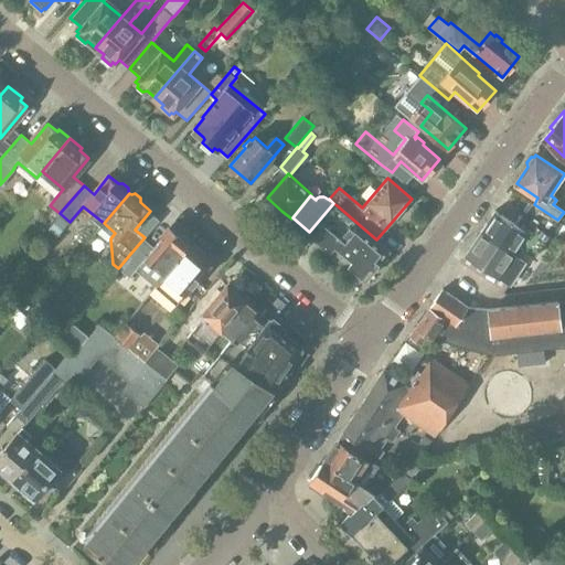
[(548,233),(557,220),(534,204),(533,204),(532,203),(523,216),(548,233)]
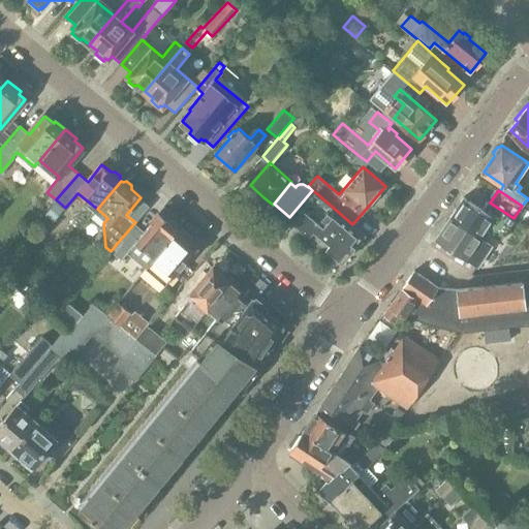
[(342,261),(365,235),(352,224),(315,192),(292,219),(309,234),(309,232),(325,247),(342,261)]
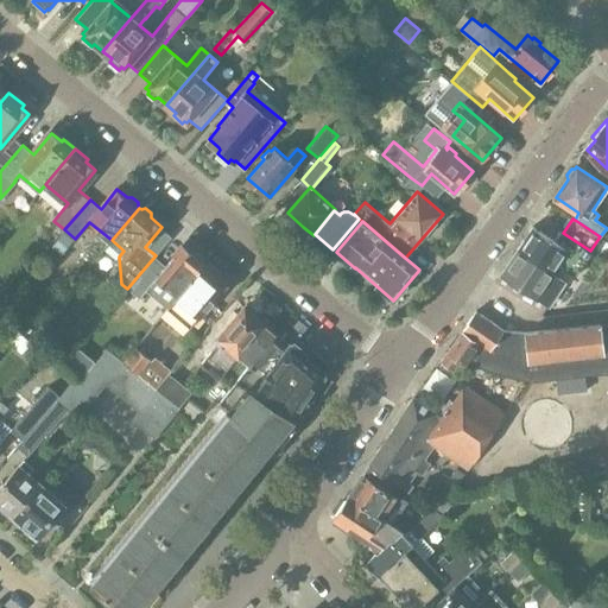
[(552,274),(552,273),(558,265),(569,272),(580,257),(533,226),(518,248),(545,266),(544,267),(549,271),(549,272),(552,274)]
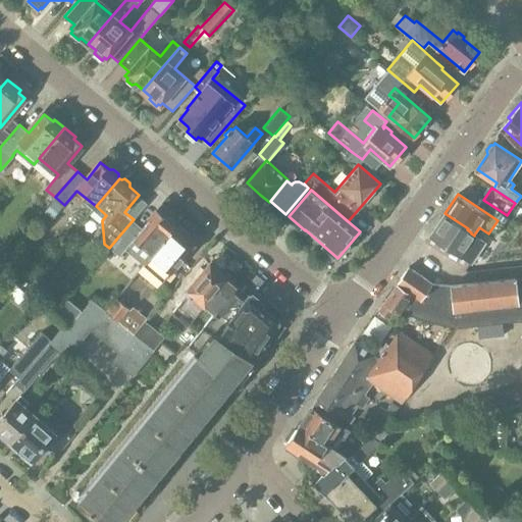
[(52,218),(62,206),(55,200),(45,212),(52,218)]
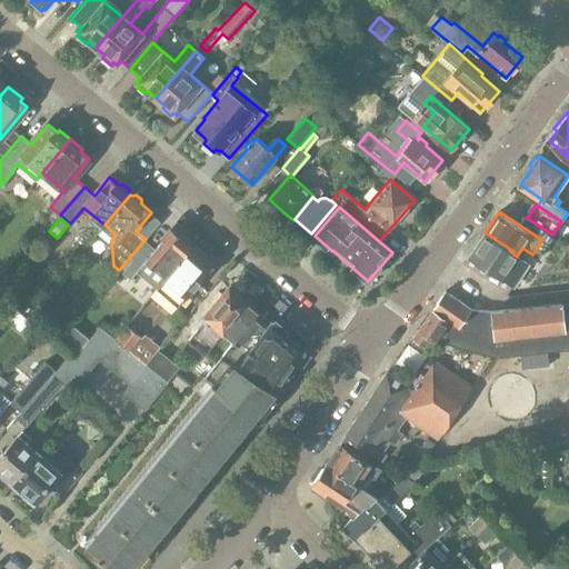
[(166,277),(191,247),(189,245),(190,240),(185,236),(181,237),(171,229),(156,248),(146,260),(166,277)]
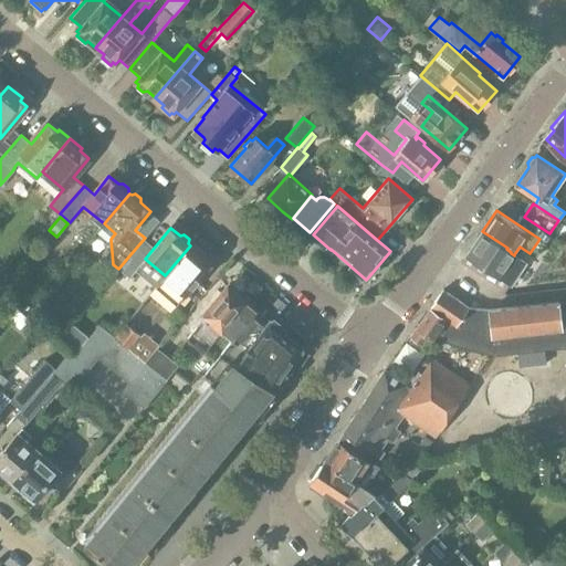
[(525,262),(514,254),(514,255),(511,253),(511,252),(506,249),(507,248),(482,231),(467,254),(510,284),(525,262)]
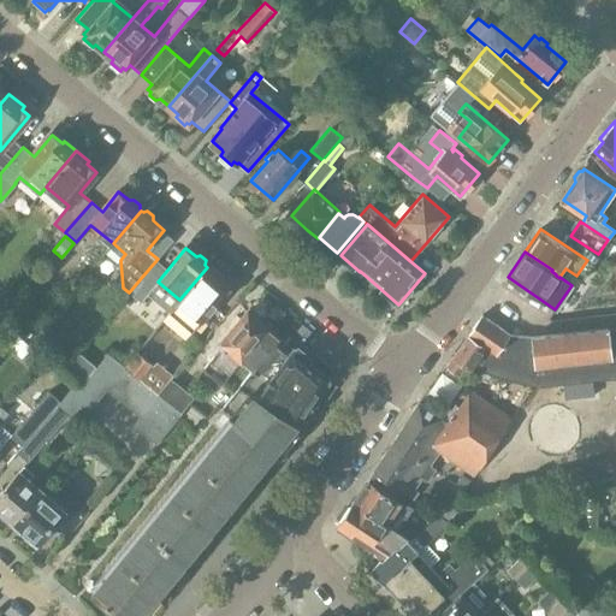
[(157,260),(129,292),(140,301),(148,292),(158,282),(169,268),(158,259),(157,260)]
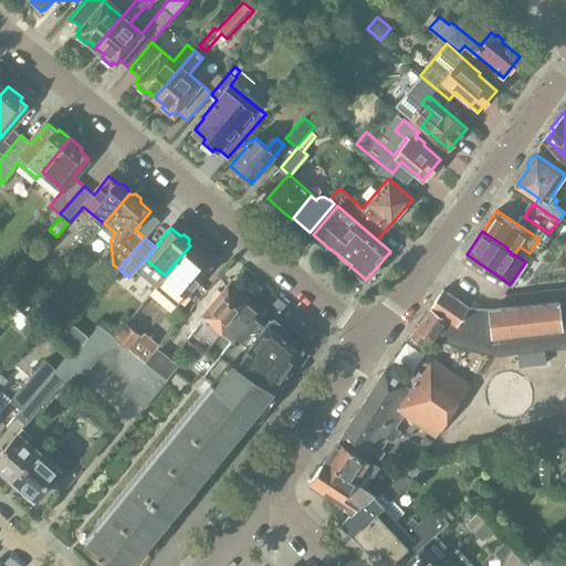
[(192,247),(190,245),(165,275),(156,285),(177,303),(187,292),(200,276),(208,269),(207,268),(211,263),(212,264),(213,263),(205,257),(205,258),(203,257),(206,254),(195,244),(192,247)]
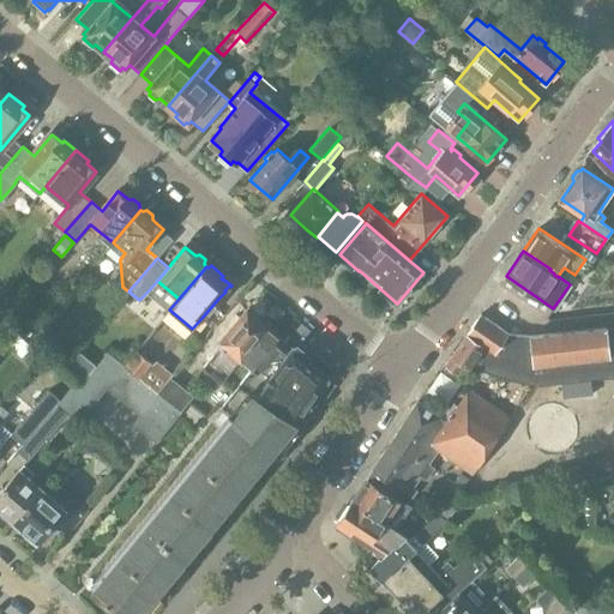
[(264,355),(280,336),(277,335),(280,332),(248,306),(246,308),(247,309),(217,344),(220,347),(204,367),(221,381),(241,357),(242,360),(254,347),(264,355)]
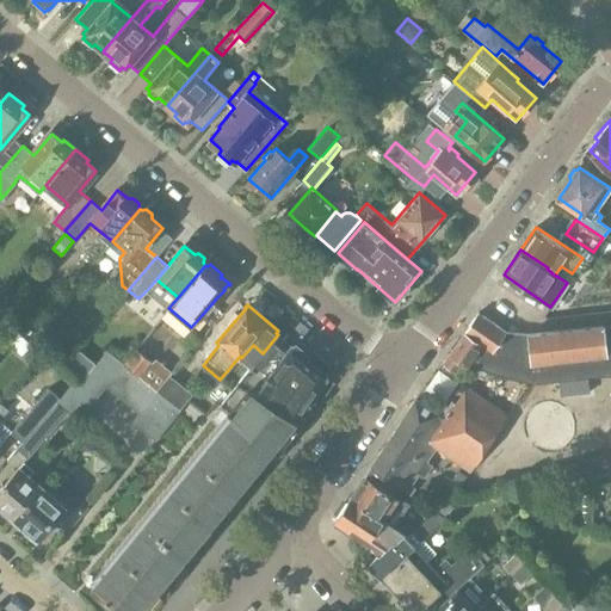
[(443,362),(456,370),(461,363),(466,366),(470,360),(487,371),(532,384),(610,375),(610,325),(604,327),(603,325),(530,333),(507,332),(479,312),(443,362)]
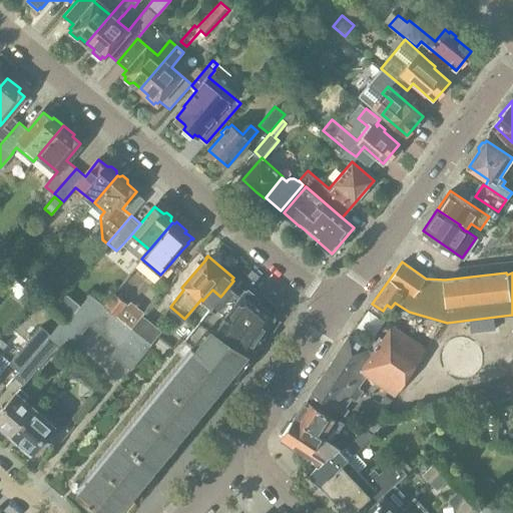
[(17,279),(22,283),(26,279),(21,274),(17,279)]
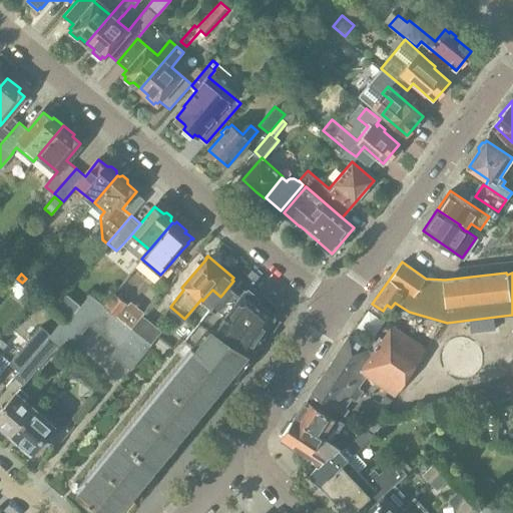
[(26,282),(35,289),(41,283),(31,275),(26,282)]
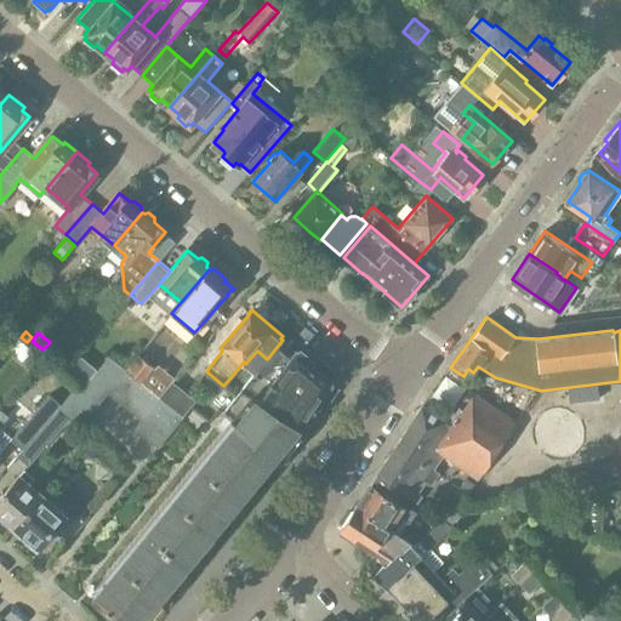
[(16,355),(26,345),(13,334),(3,345),(16,355)]
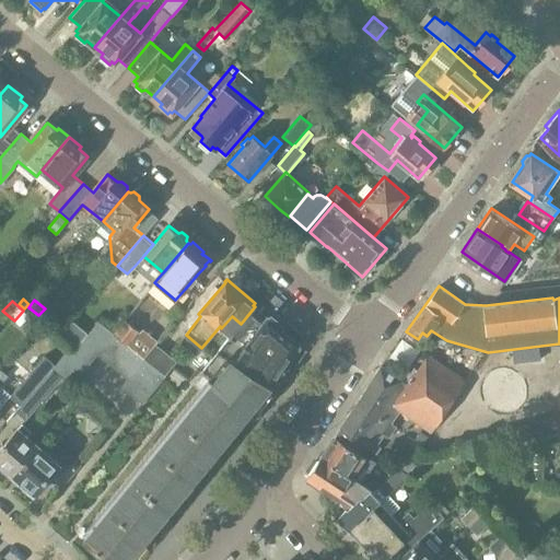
[(279,372),(295,347),(294,346),(293,342),(294,340),(277,326),(279,323),(271,316),(269,318),(255,306),(241,324),(245,327),(226,354),(270,385),(279,372)]
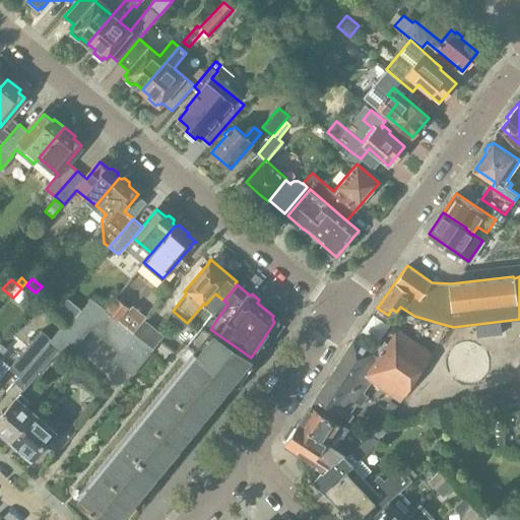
[(133,332),(147,316),(133,305),(130,309),(116,297),(106,310),(115,317),(124,325),(133,332)]
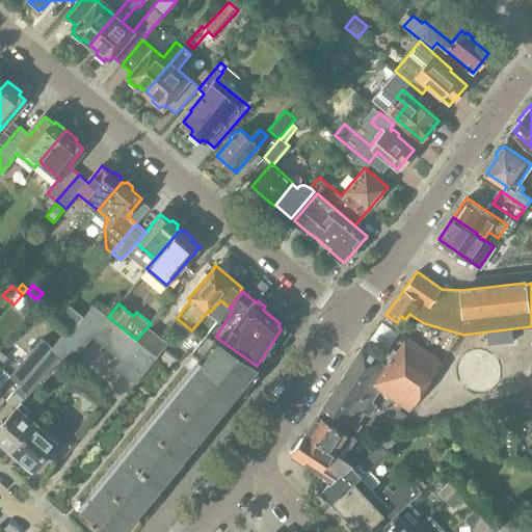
[(92,337),(108,317),(94,304),(70,333),(64,329),(84,346),(92,337)]
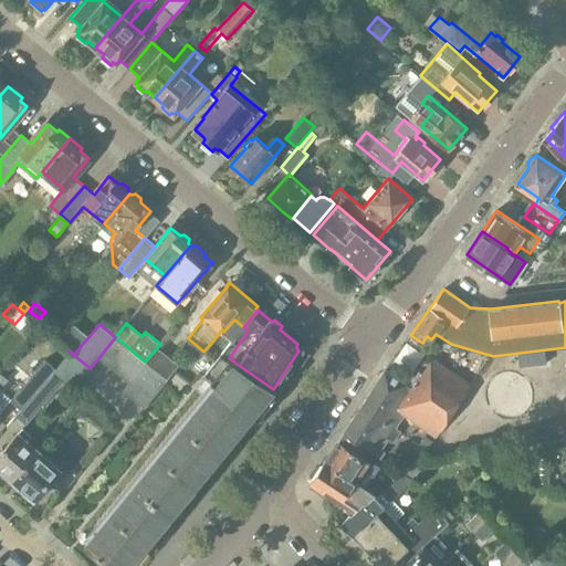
[(73,326),(60,341),(75,353),(87,338),(73,326)]
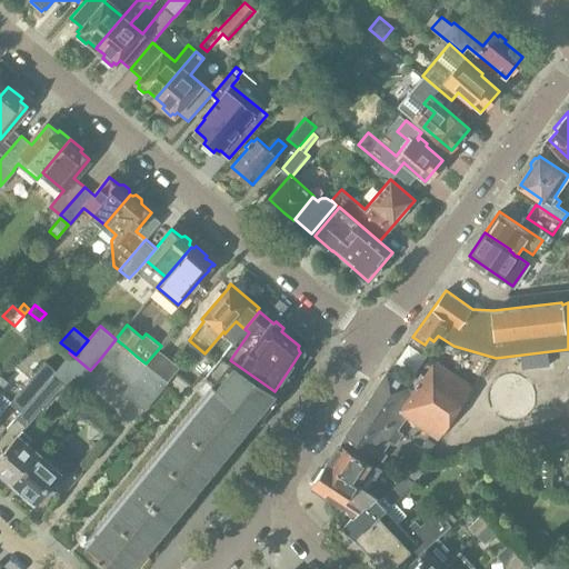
[(99,360),(109,368),(126,347),(116,339),(99,360)]
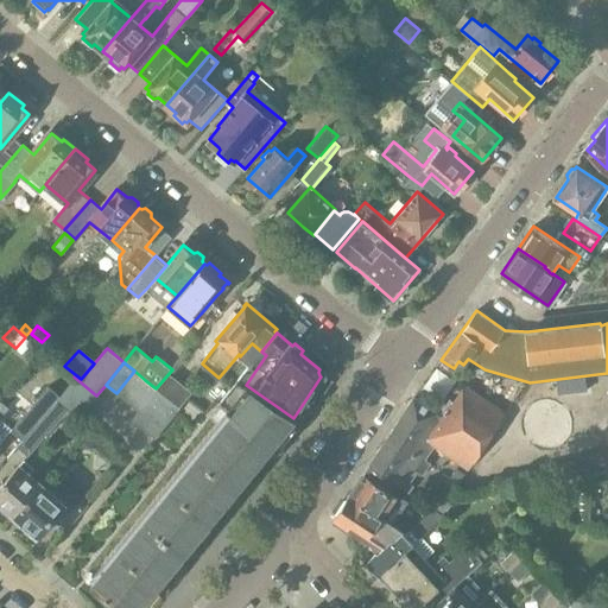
[(127,403),(145,380),(134,371),(116,393),(127,403)]
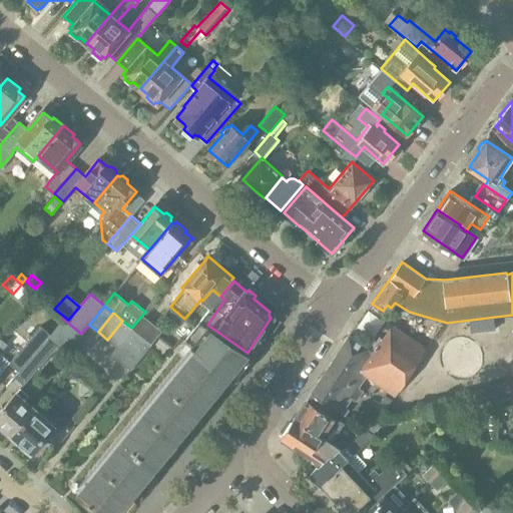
[(132,329),(141,336),(149,343),(160,331),(142,316),(132,329)]
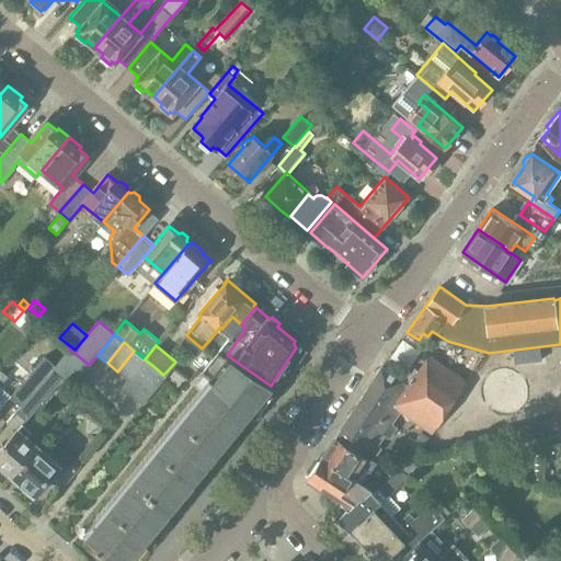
[(68,347),(59,358),(80,376),(89,365),(68,347)]
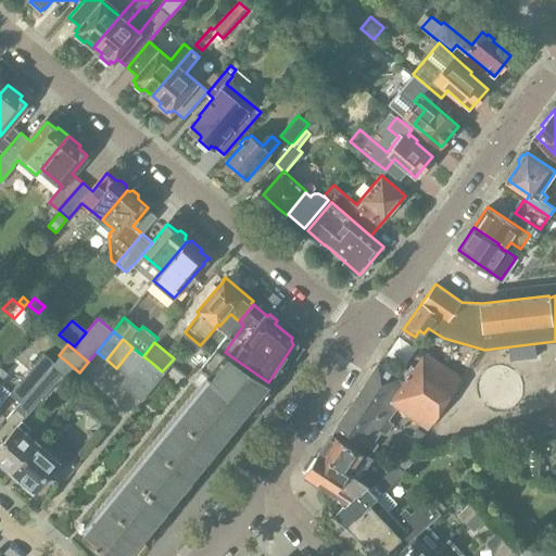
[(513,359),(512,346),(485,350),(487,359),(500,358),(500,361),(513,359)]
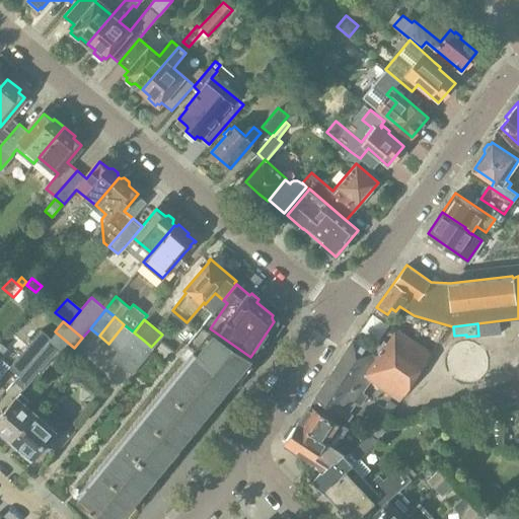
[(108,344),(118,351),(133,331),(124,324),(108,344)]
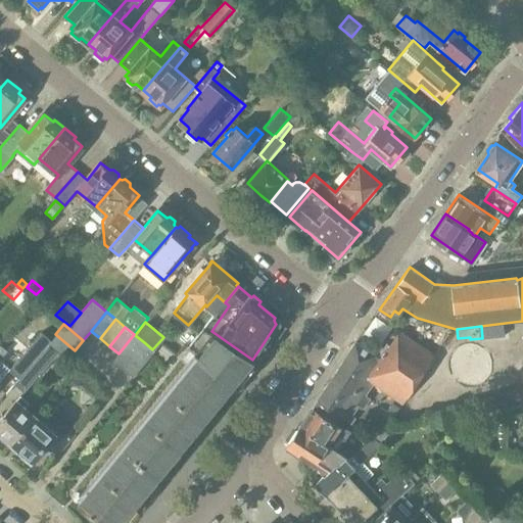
[(252,360),(211,331),(204,327),(188,347),(198,355),(232,384),(252,360)]
